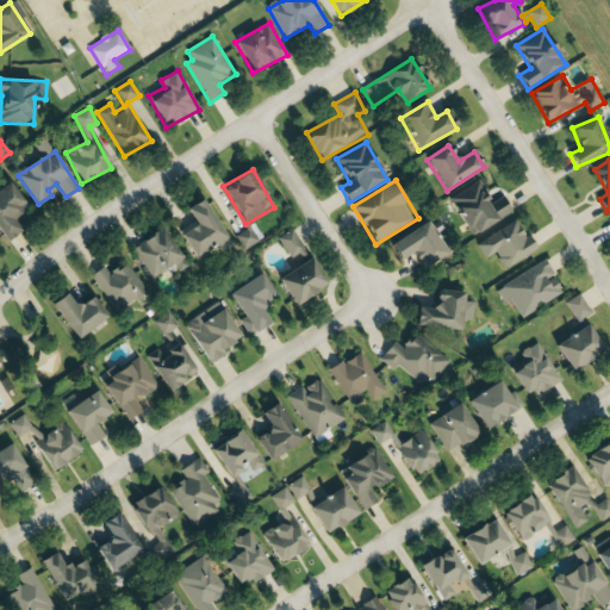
[(452,197),(471,236),(514,213),(504,197),(492,203),(481,181),(452,197)]
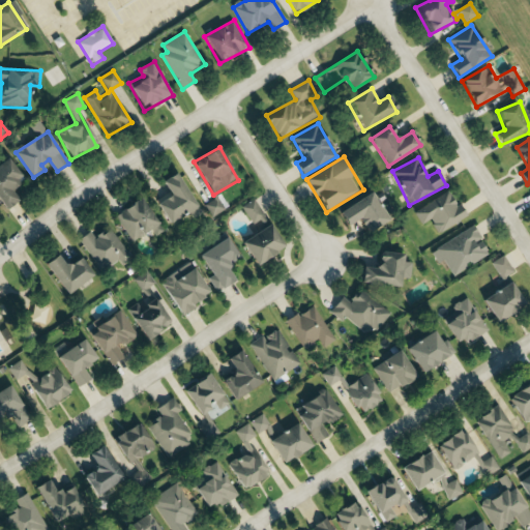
[(9,188),(23,179),(9,158),(0,164),(0,204),(4,211),(18,202),(9,188)]
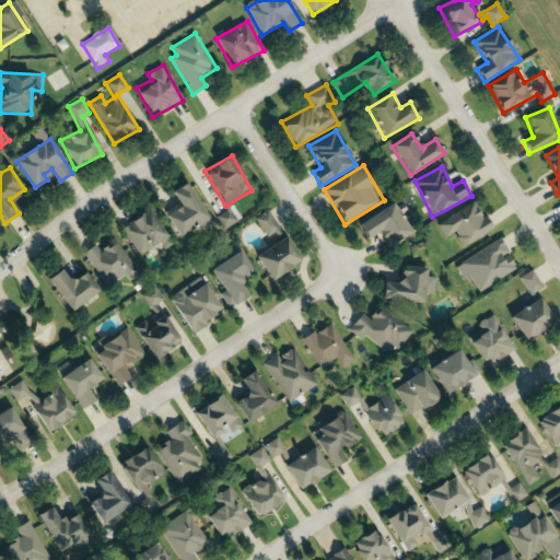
[(178,237),(208,221),(187,184),(171,193),(178,206),(164,213),(178,237)]
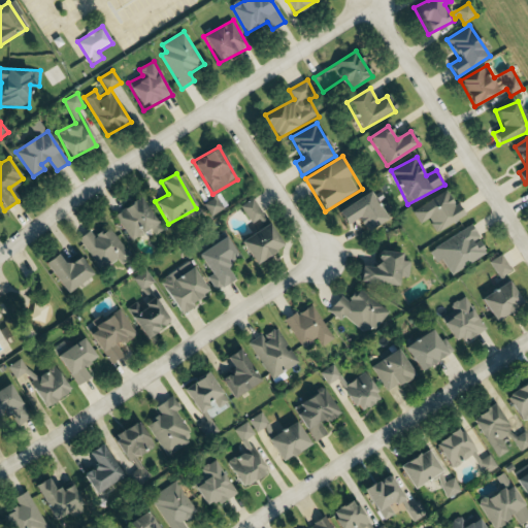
[(414,211),(421,224),(428,220),(437,233),(464,217),(448,190),(414,211)]
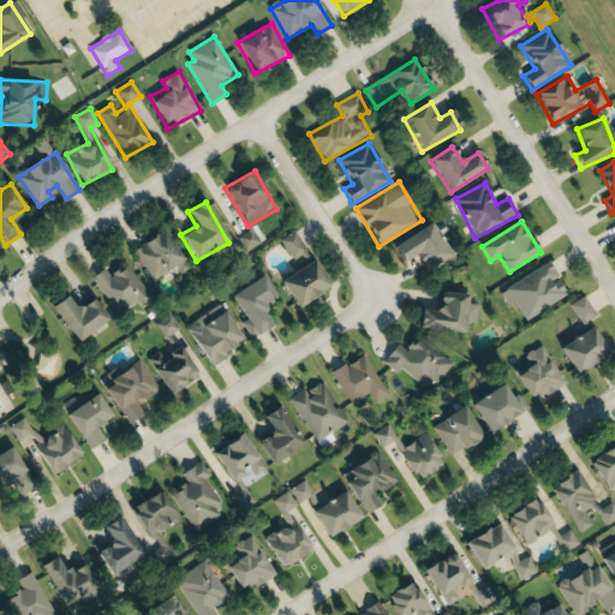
[(452,258),(434,225),(393,246),(402,263),(418,255),(427,272),(452,258)]
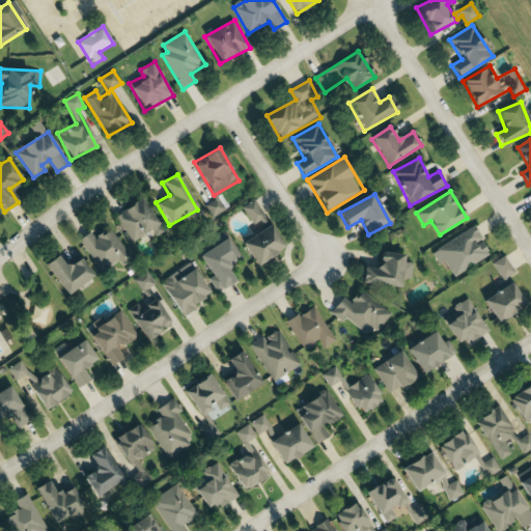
[(131,243),(152,231),(156,236),(162,233),(144,199),(115,215),(131,243)]
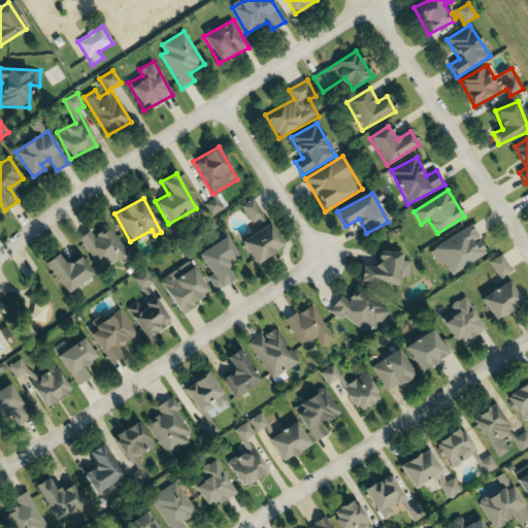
[(209,217),(223,210),(217,198),(203,204),(209,217)]
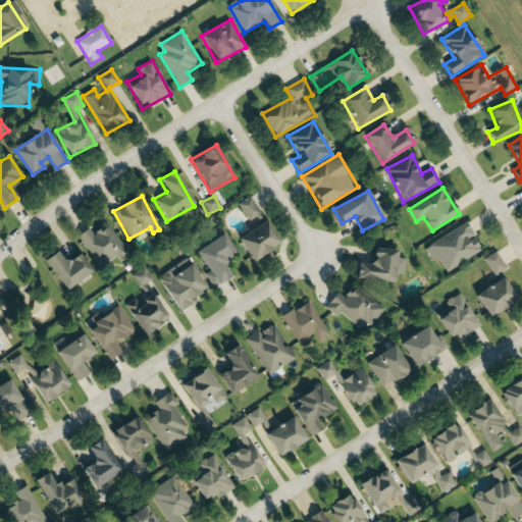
[(248,223),(262,217),(252,197),(239,203),(248,223)]
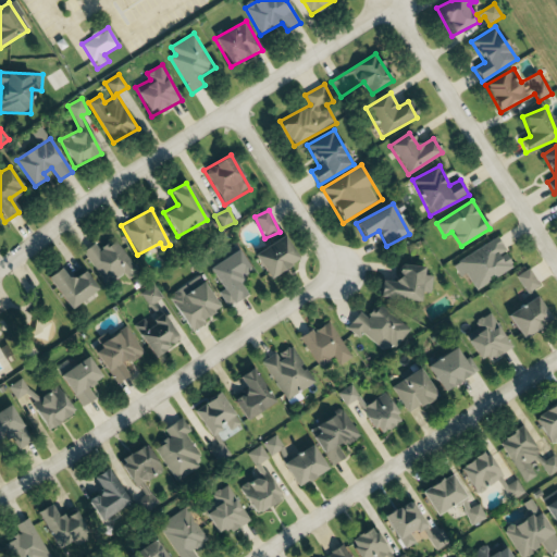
[(268,279),(299,262),(285,236),(254,254),(268,279)]
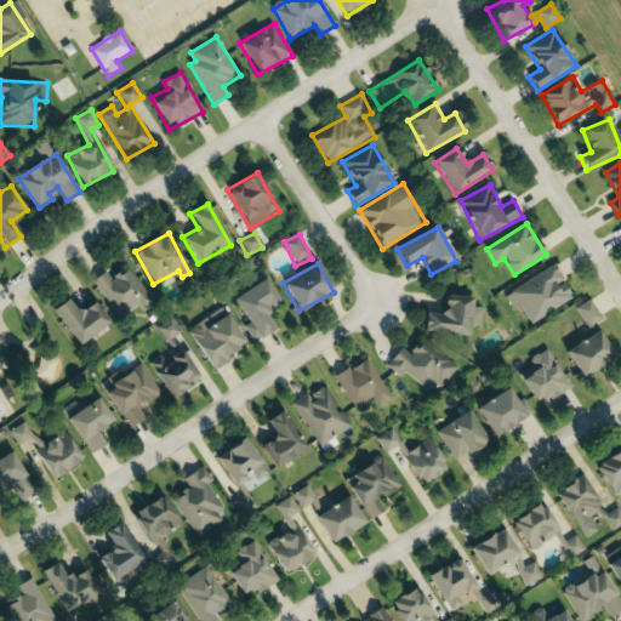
[(573,298),(562,281),(564,279),(556,265),(506,295),(514,309),(520,306),(531,324),(573,298)]
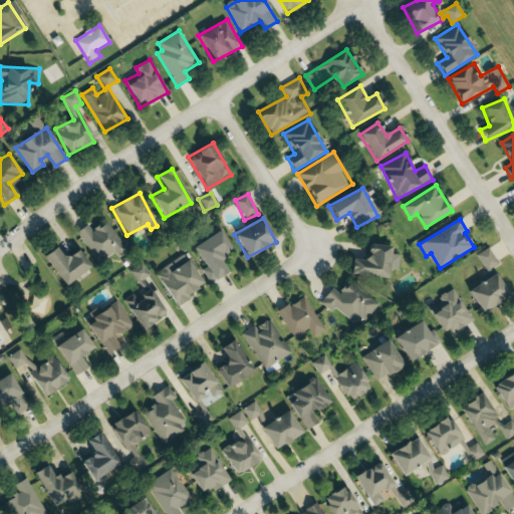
[(88,225),(77,232),(98,264),(115,253),(118,258),(129,252),(108,221),(92,232),(88,225)]
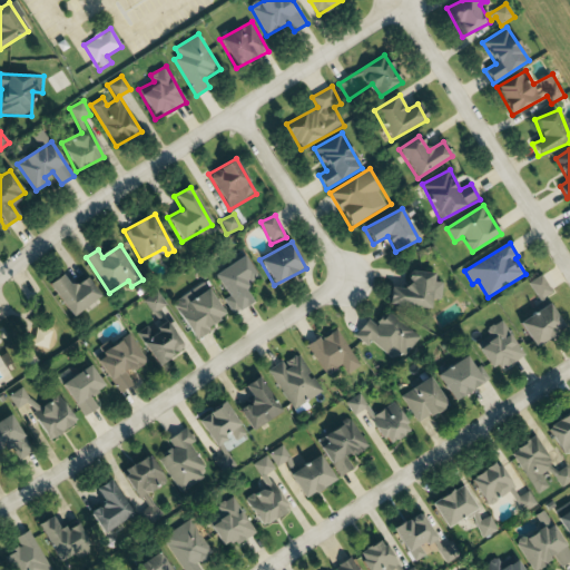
[(214,276),(228,298),(225,301),(234,315),(254,302),(243,286),(257,276),(244,256),(214,276)]
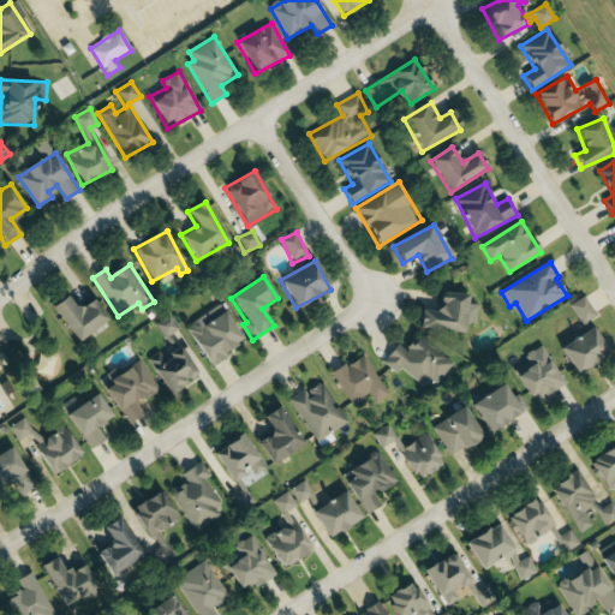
[(464,334),(465,323),(476,324),(478,305),(467,304),(469,296),(442,293),(440,311),(422,309),(419,329),(464,334)]
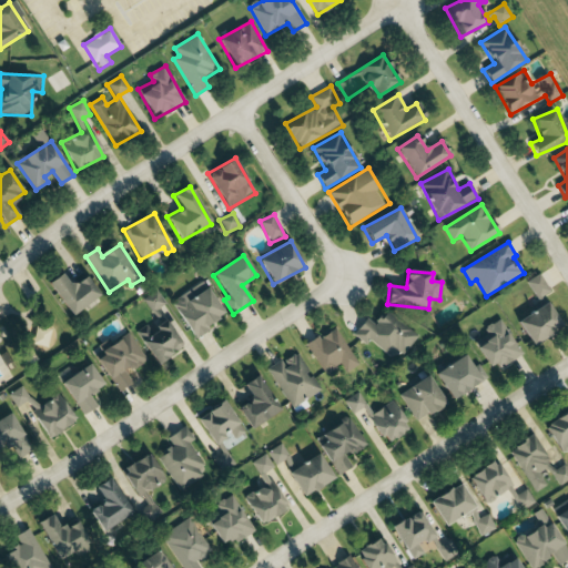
[(85,276),(70,287),(61,274),(48,283),(70,317),(100,297),(85,276)]
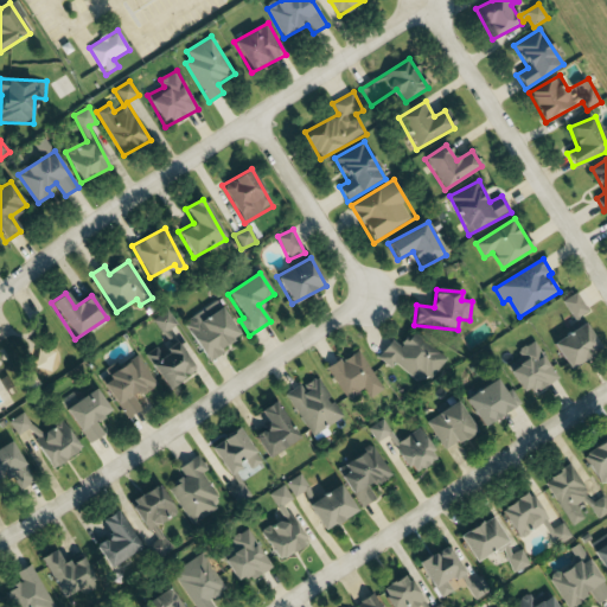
[(574,320),(589,313),(579,293),(564,301),(574,320)]
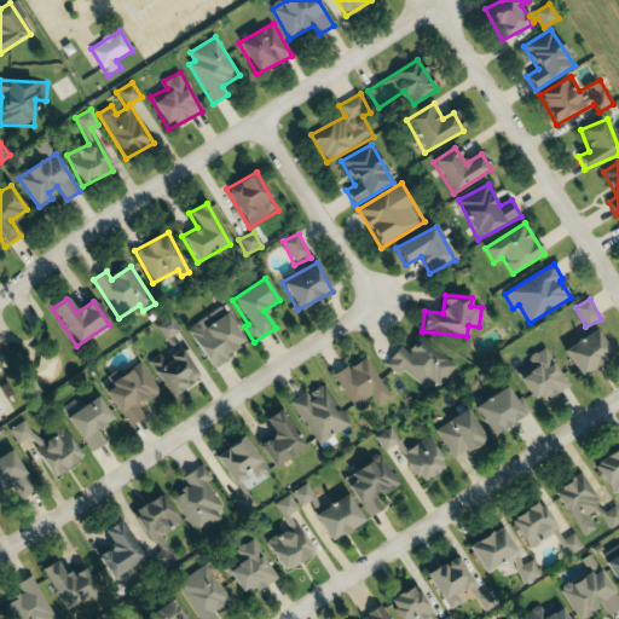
[(212,371),(229,360),(225,354),(244,342),(223,307),(186,329),(212,371)]
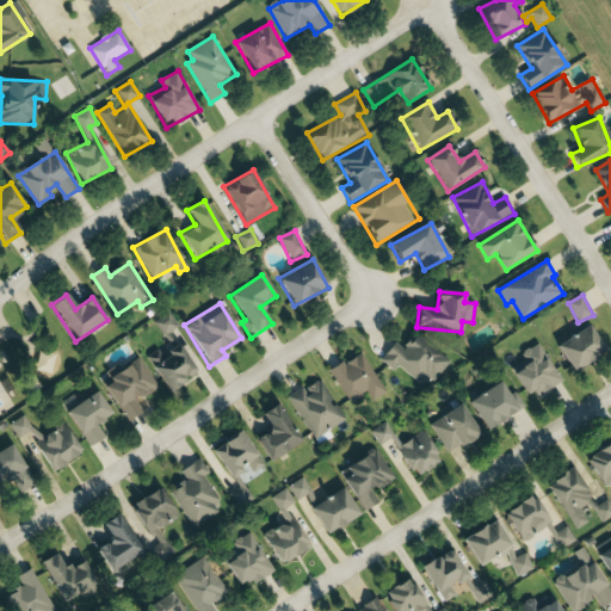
[(155,323),(166,337),(179,325),(168,313),(155,323)]
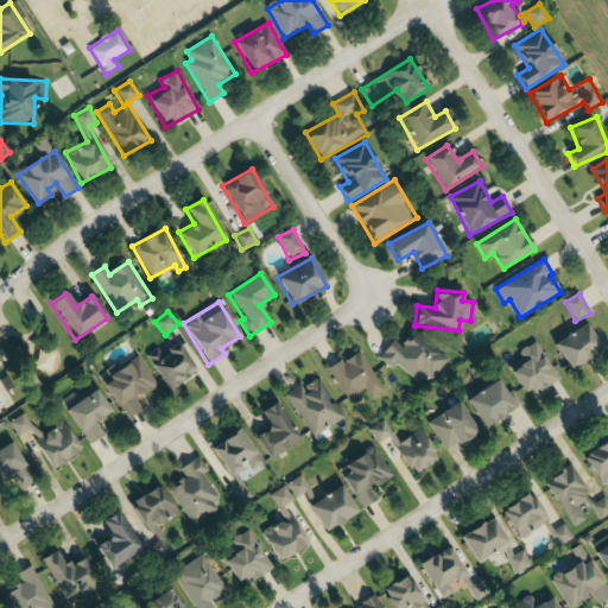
[(570,372),(602,350),(586,324),(553,346),(570,372)]
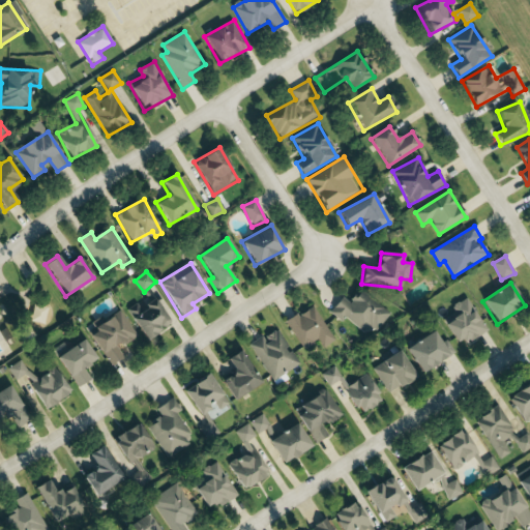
[(344,319),(372,336),(388,312),(358,292),(351,303),(342,297),(330,314),(343,321),(344,319)]
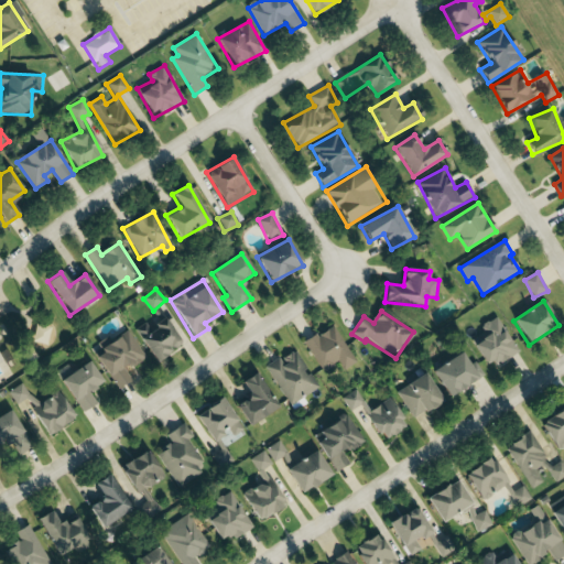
[(472,340),(488,369),(519,351),(498,316),(481,326),(485,333),(472,340)]
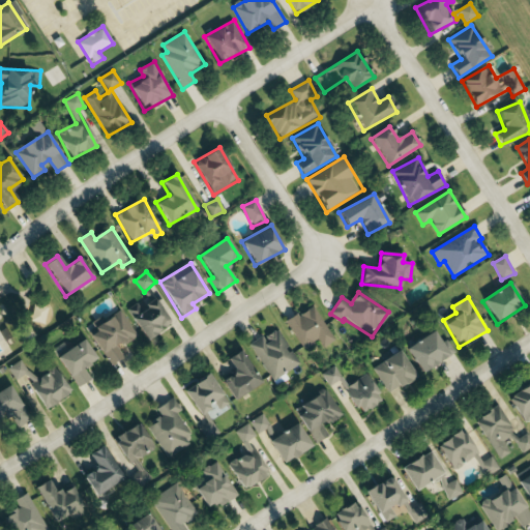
[(146,341),(171,324),(154,299),(141,307),(138,303),(126,311),(146,341)]
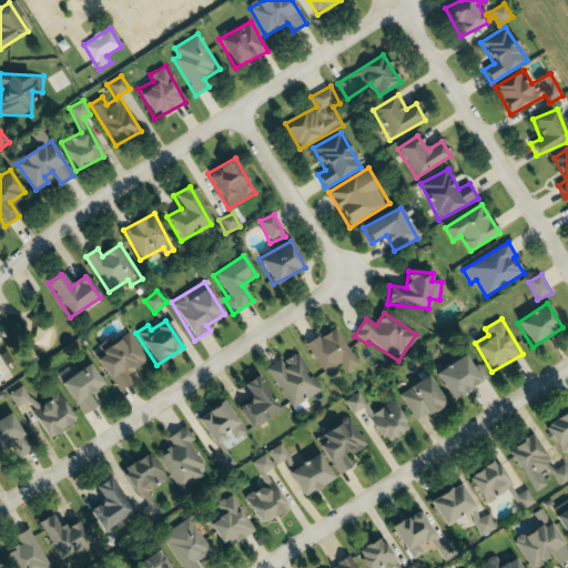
[(48,348),(51,330),(37,326),(33,345),(48,348)]
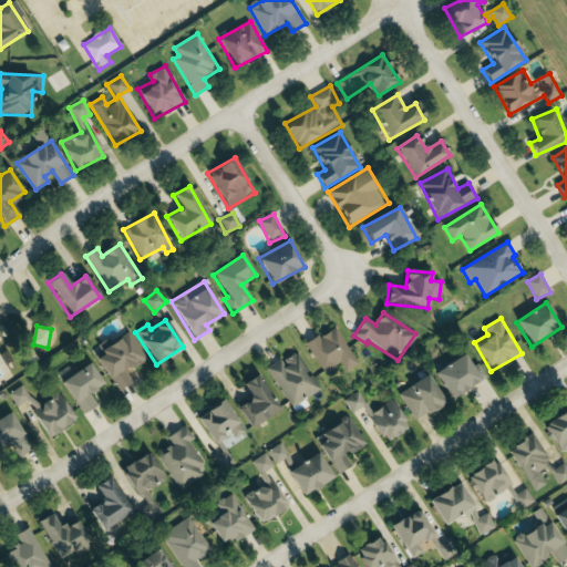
[(307,346),(325,373),(340,363),(347,373),(359,364),(334,327),(307,346)]
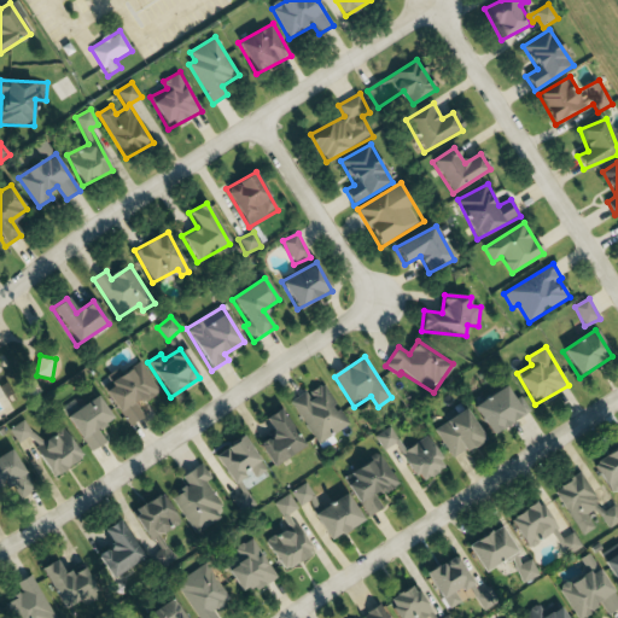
[(106,391),(127,427),(144,418),(138,406),(159,394),(140,361),(109,379),(114,386),(106,391)]
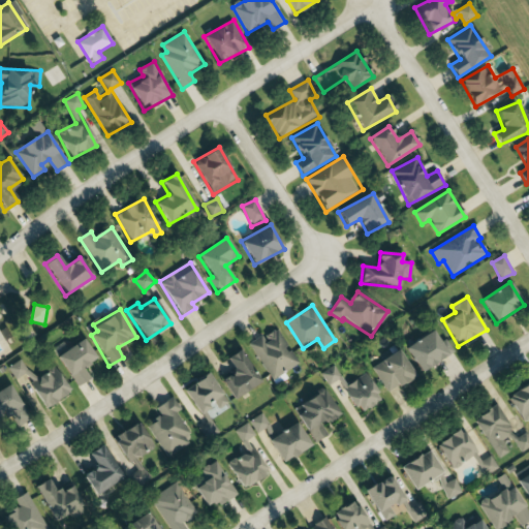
[(289,348),(277,329),(265,338),(262,335),(249,344),(273,381),(300,364),(289,348)]
